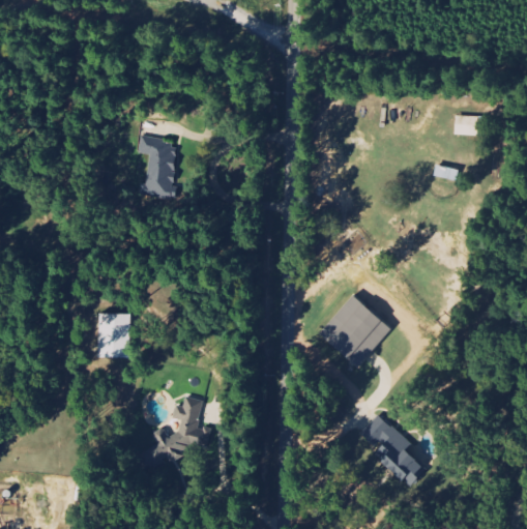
[(454,135),(477,136),(478,117),(455,116),(454,135)]
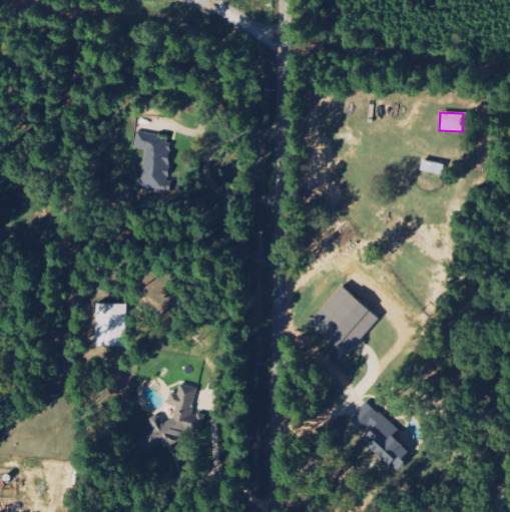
[(143,149),(135,187),(162,192),(172,138),(134,131),(131,147),(143,149)]
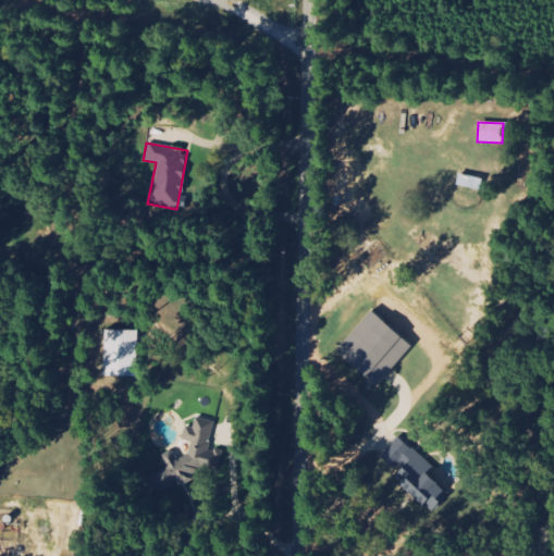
[(411,343),(368,310),(336,353),(379,385),(411,343)]
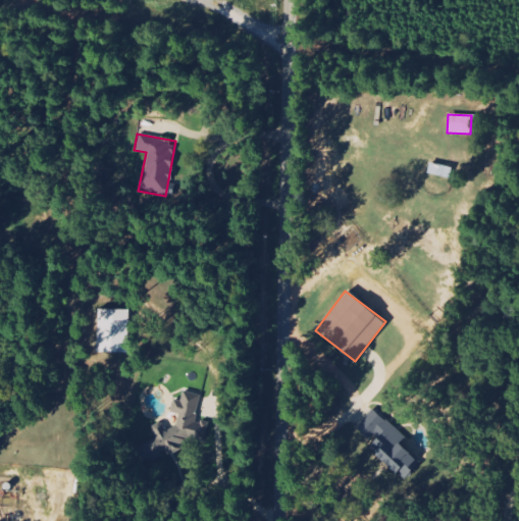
[(126,353),(127,309),(97,308),(96,352),(126,353)]
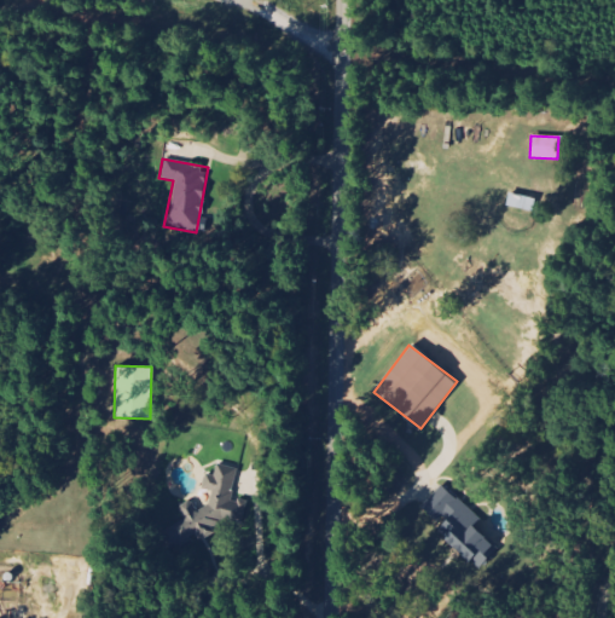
[(169,552),(233,523),(241,524),(247,498),(230,495),(237,467),(215,462),(213,474),(204,473),(202,484),(208,498),(196,503),(187,502),(180,506),(177,521),(163,527),(162,535),(169,552)]
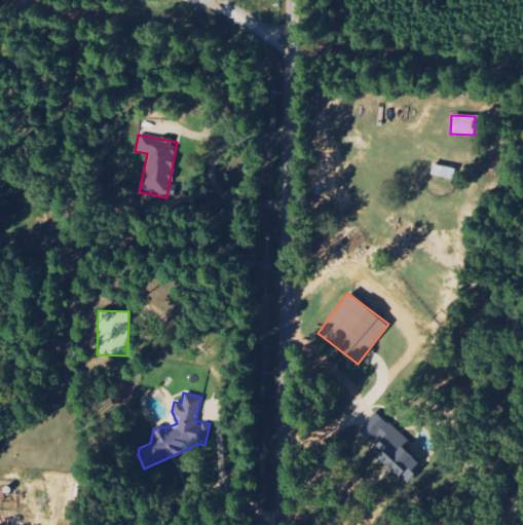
[(423,466),(401,445),(406,441),(377,411),(358,430),(375,448),(372,451),(405,484),(423,466)]
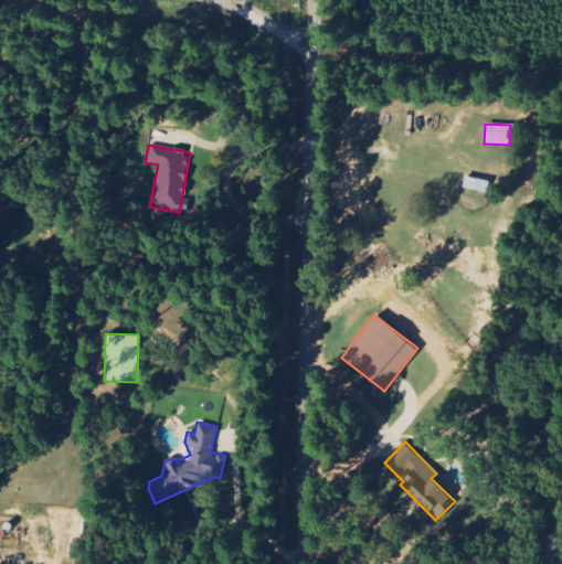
All buildings are outlined.
